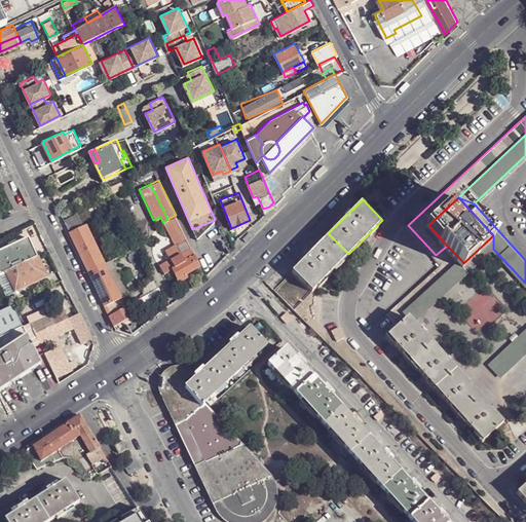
[(65,220),(69,230),(81,225),(77,215),(65,220)]
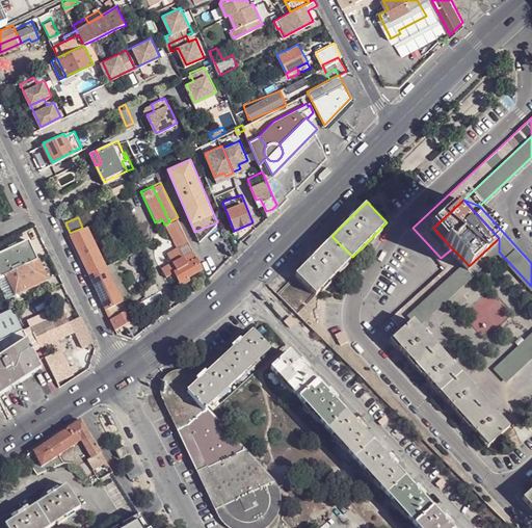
[(188,238),(179,217),(178,217),(169,221),(167,223),(177,244),(188,238)]
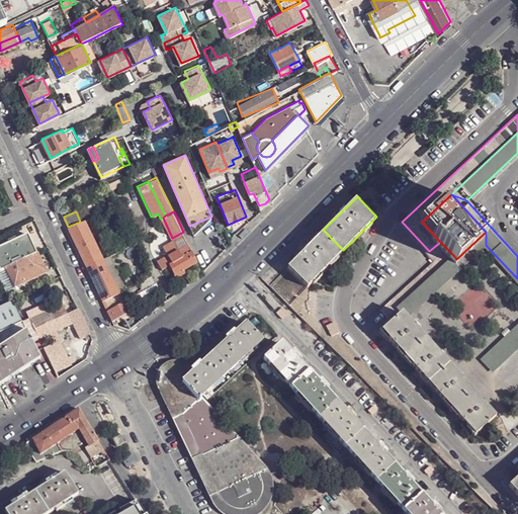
[(211,217),(189,226),(192,234),(211,217)]
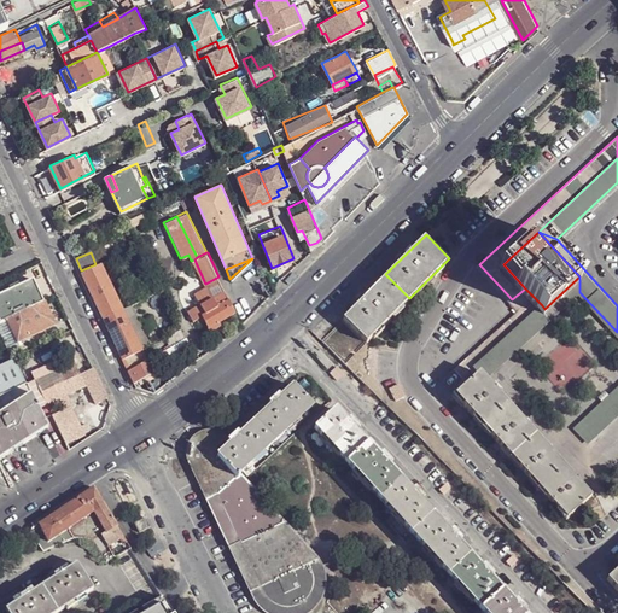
[(103,316),(122,307),(100,262),(95,264),(81,270),(103,316)]
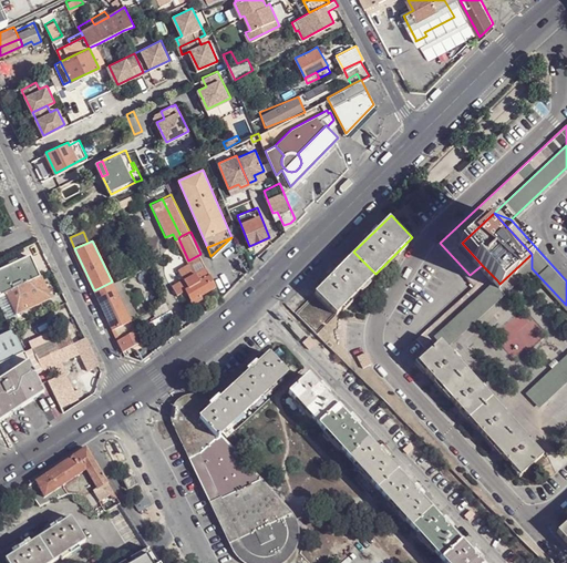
[(375,274),(353,252),(316,289),(338,311),(375,274)]
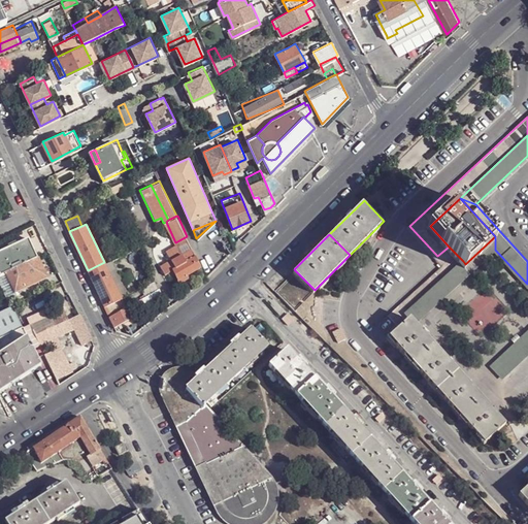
[(29,235),(0,249),(0,272),(37,255),(29,235)]
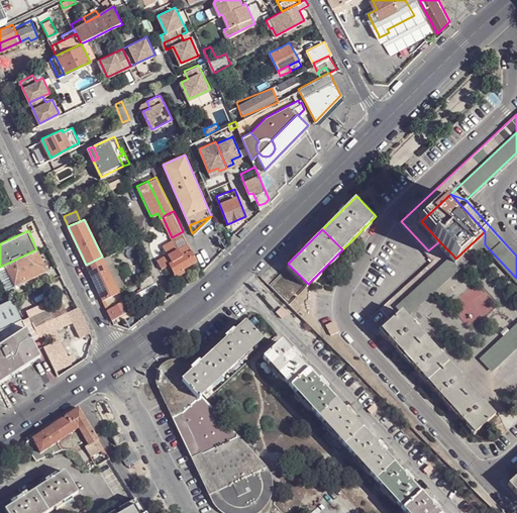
[(183,266),(197,259),(191,247),(188,240),(183,231),(172,237),(163,241),(168,250),(157,257),(161,265),(164,263),(168,261),(171,266),(175,274),(184,269),(183,266)]
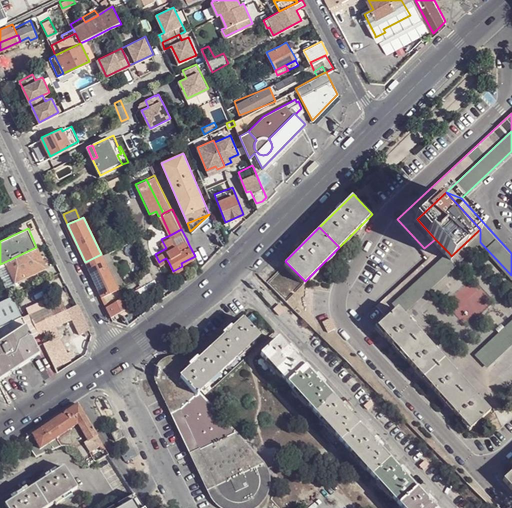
[(480,242),(480,229),(451,256),(449,253),(395,302),(397,305),(399,307),(404,312),(480,242)]
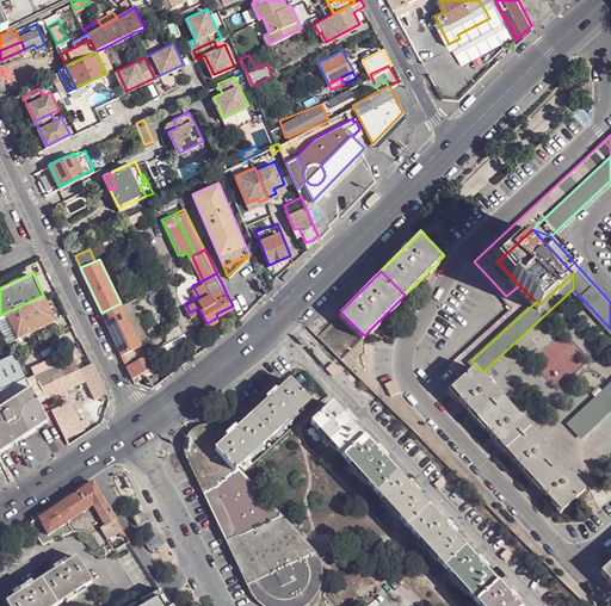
[(523,289),(519,285),(506,296),(510,301),(523,289)]
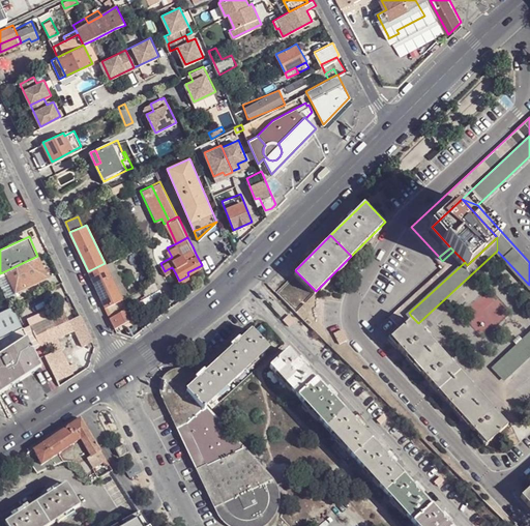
[(402,326),(413,318),(411,316),(409,313),(465,262),(453,251),(442,261),(445,264),(391,314),(402,326)]
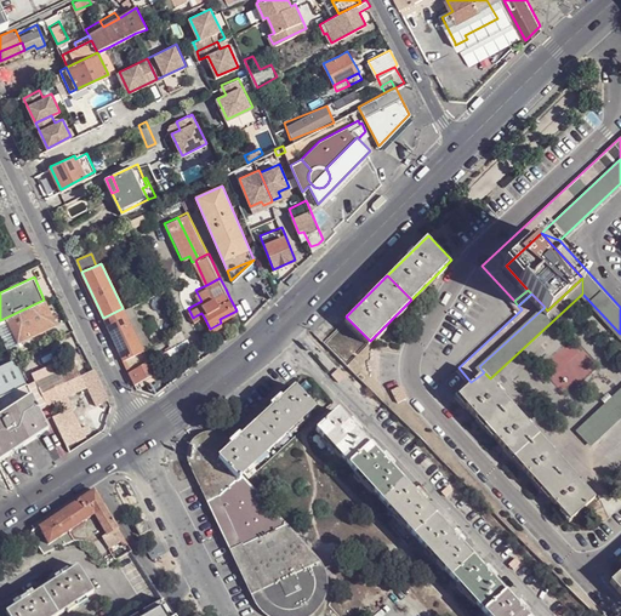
[(0,320),(0,331),(7,349),(20,343),(17,340),(55,321),(44,300),(0,320)]
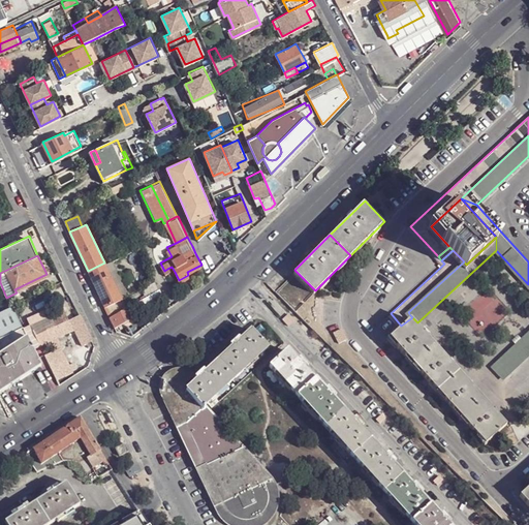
[(104,263),(121,297),(128,294),(112,259),(104,263)]
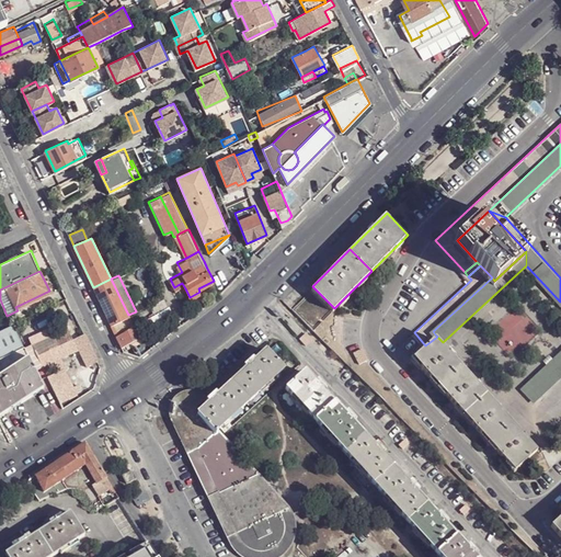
[(111,279),(93,287),(111,324),(128,315),(111,279)]
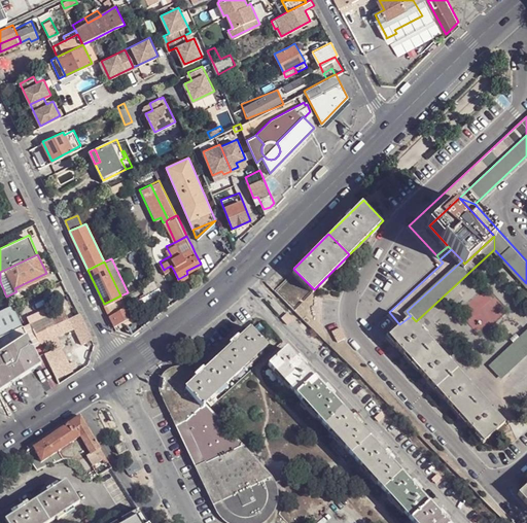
[(154,278),(141,285),(145,293),(152,289),(159,286),(154,278)]
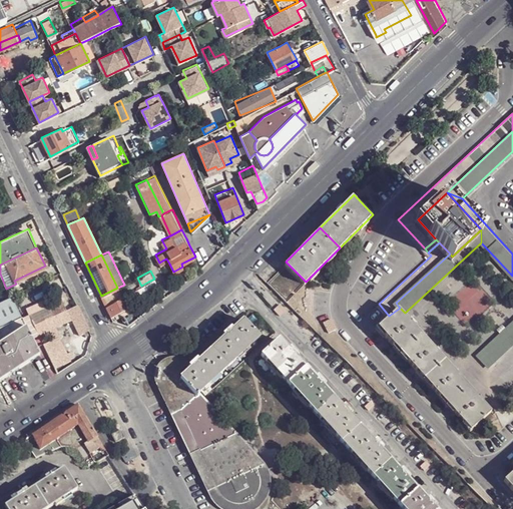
[(152,288),(157,284),(154,279),(148,282),(152,288)]
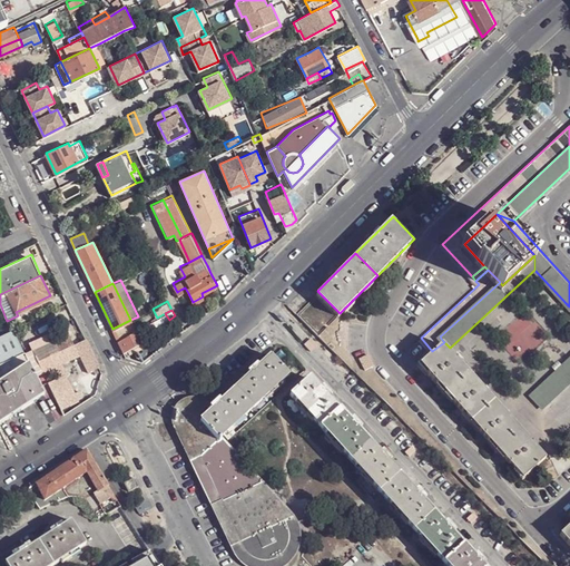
[(0,361),(23,350),(12,327),(9,328),(0,331),(0,361)]
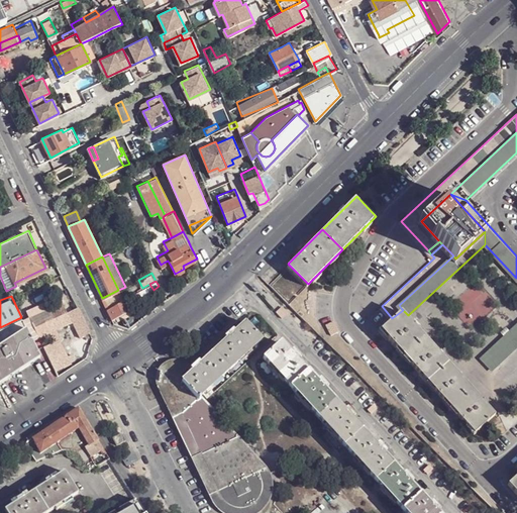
[(45,320),(34,324),(44,344),(57,369),(71,362),(56,327),(73,319),(80,334),(90,330),(78,306),(75,307),(67,310),(63,300),(49,306),(54,316),(45,320)]
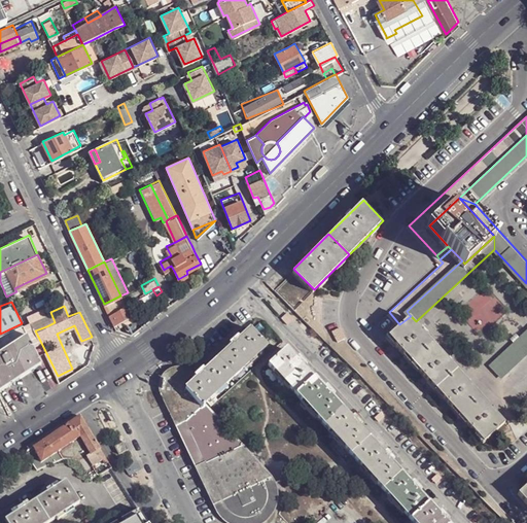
[(128,317),(124,310),(121,306),(108,314),(113,324),(120,320),(123,323),(129,320),(128,317)]
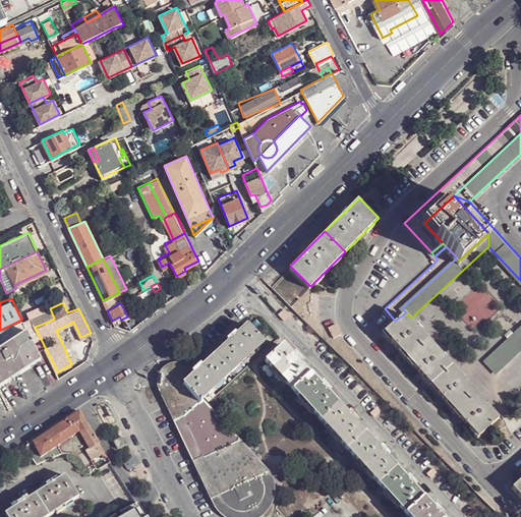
[(122,306),(126,313),(133,310),(129,303),(122,306)]
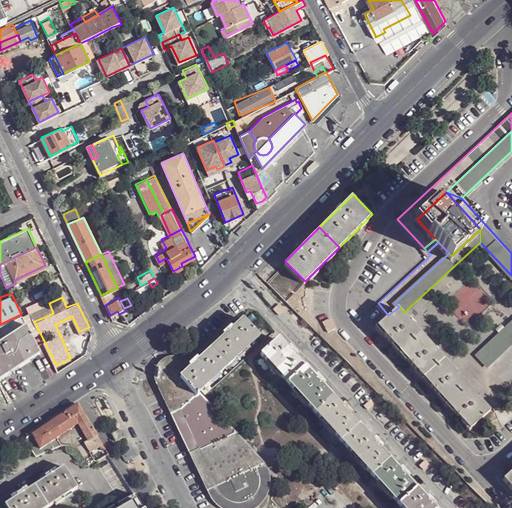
[(29,312),(34,321),(45,317),(53,313),(49,303),(29,312)]
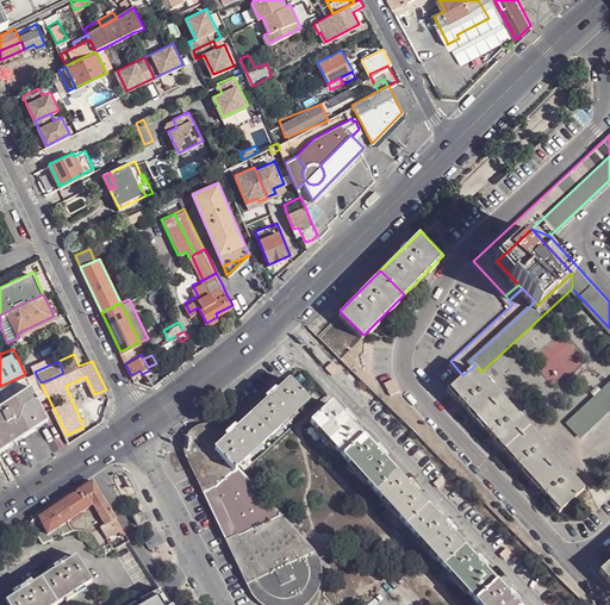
[(487,428),(512,406),(481,372),(475,366),(462,375),(450,387),(487,428)]
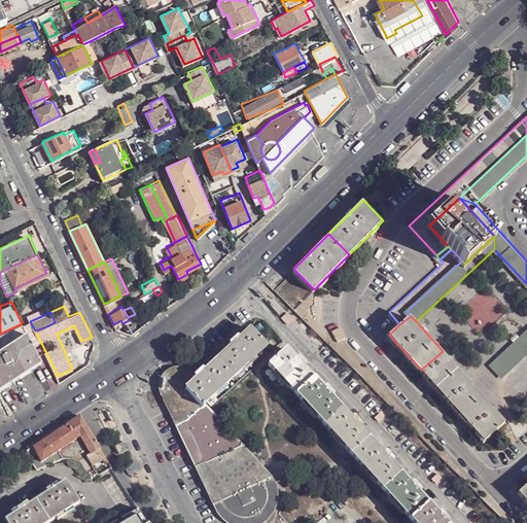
[(0,382),(39,358),(28,336),(22,323),(0,334),(0,382)]
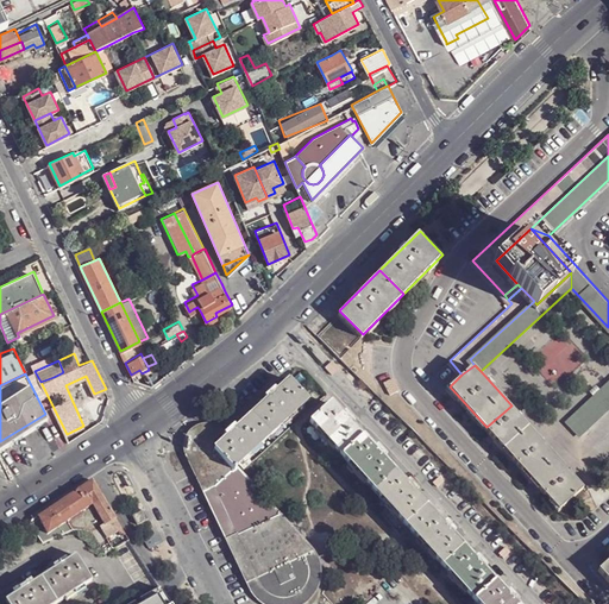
[(253,409),(271,431),(309,396),(290,376),(278,388),(275,384),(264,392),(268,396),(253,409)]
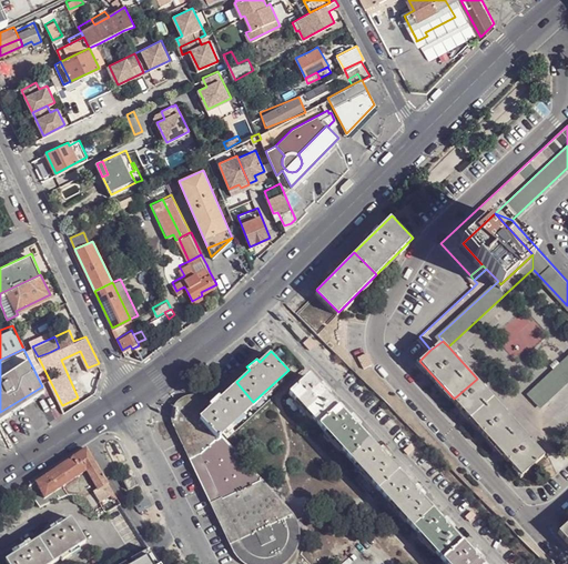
[(543,405),(567,381),(567,356),(530,392),(543,405)]
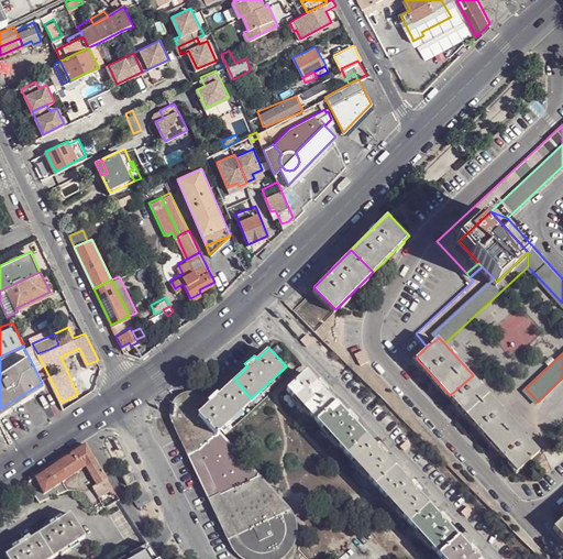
[(287,387),(317,419),(335,402),(324,391),(329,387),(320,379),(318,381),(306,369),(287,387)]
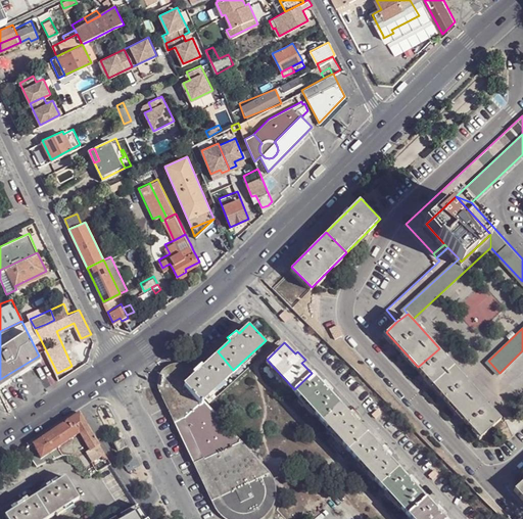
[(435,385),(456,366),(439,348),(418,367),(435,385)]
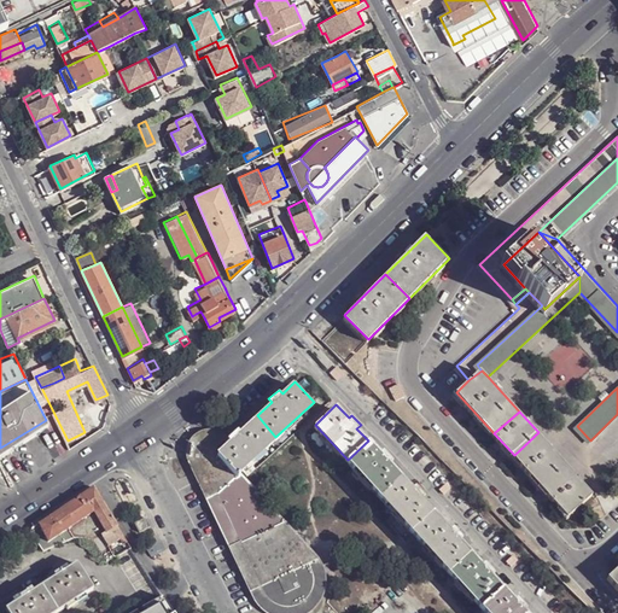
[(275,437),(257,415),(242,430),(238,426),(231,435),(233,437),(231,439),(221,449),(220,450),(238,471),(239,470),(275,437)]
